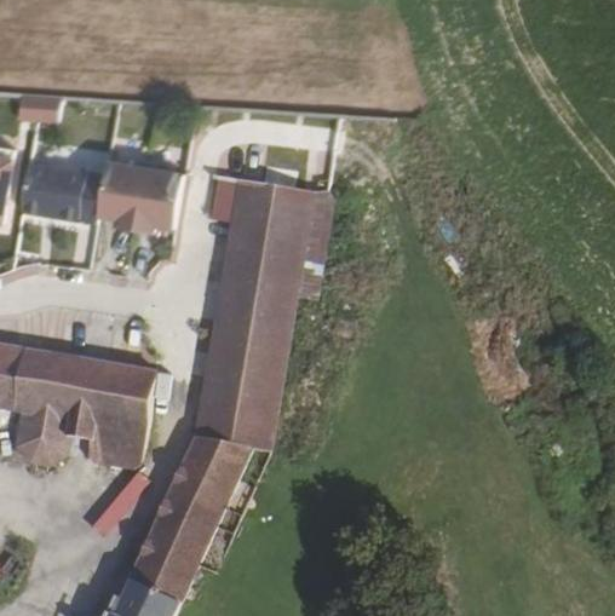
[(57,99),(19,92),(15,116),(53,124),(57,99)]
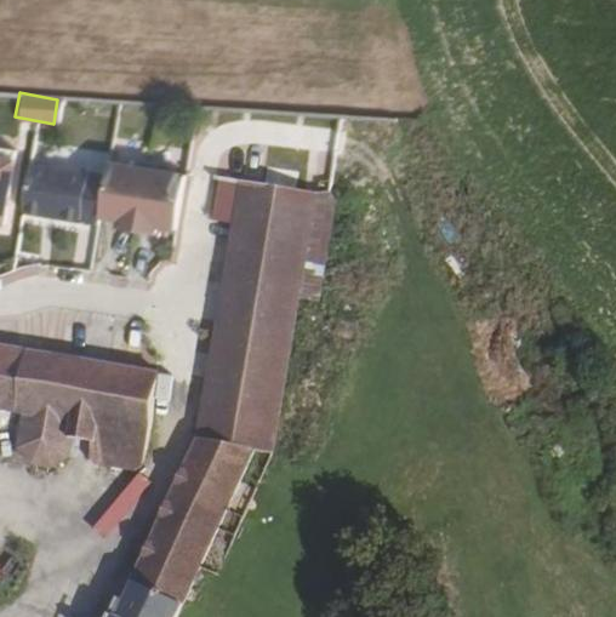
[(0,222),(11,149),(0,147),(0,222)]
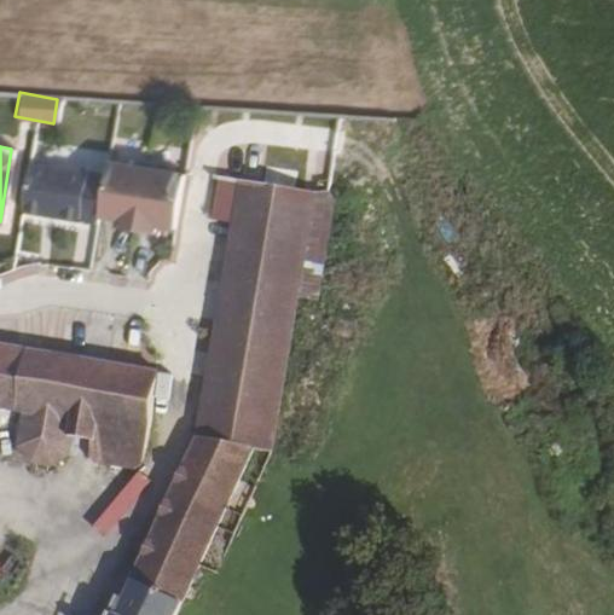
[(180,173),(104,160),(102,174),(94,213),(114,216),(113,224),(150,230),(151,222),(172,226),(180,173)]
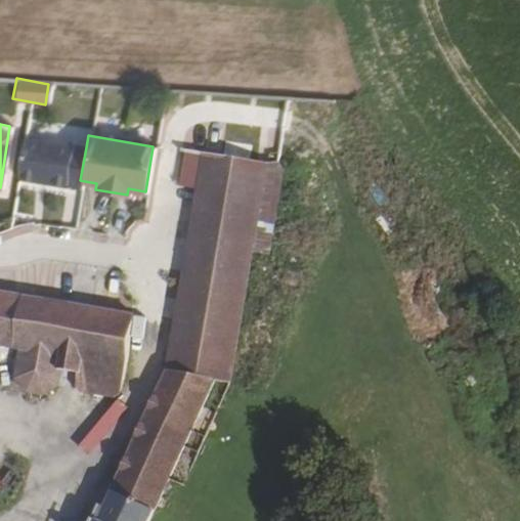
[(80,180),(86,147),(23,136),(16,177),(79,187),(80,180)]
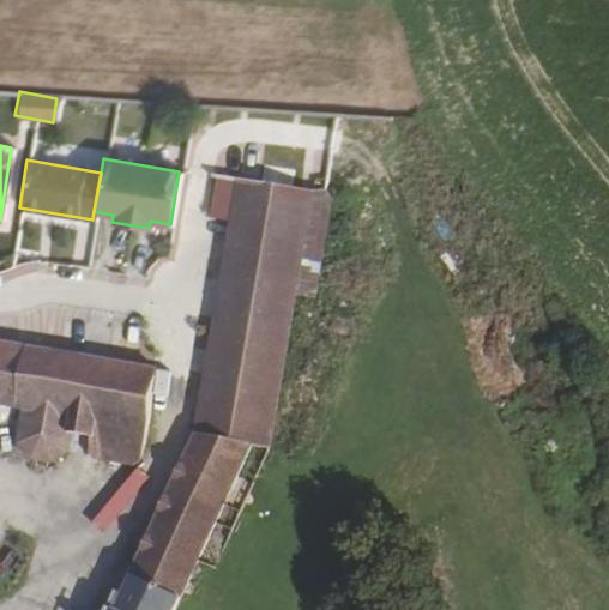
[(235,177),(213,174),(206,215),(228,221),(235,177)]
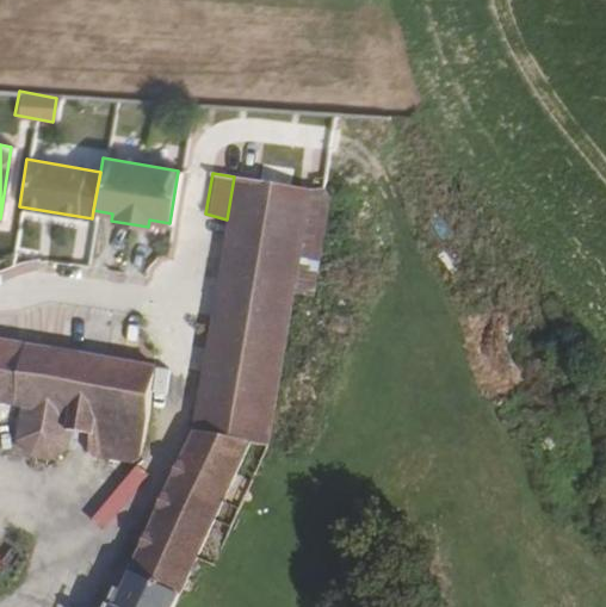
[(308,189),(234,177),(227,220),(191,437),(111,606),(171,606),(197,553),(210,563),(265,447),(291,291),(308,189)]
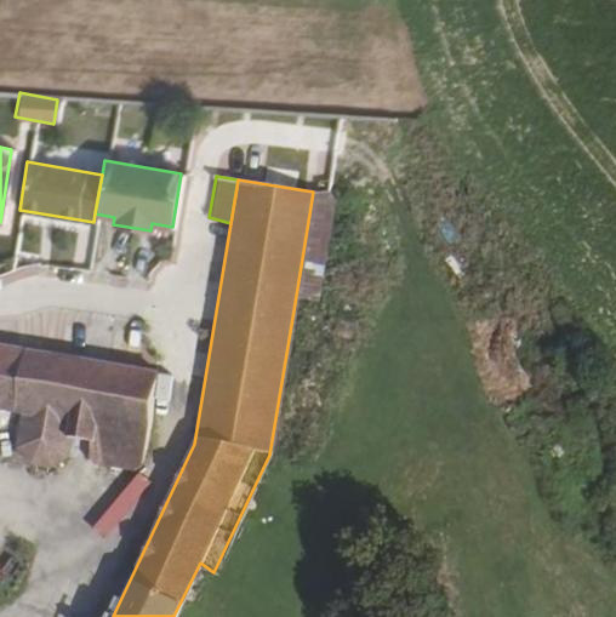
[(329,194),(313,192),(296,296),(312,298),(329,194)]
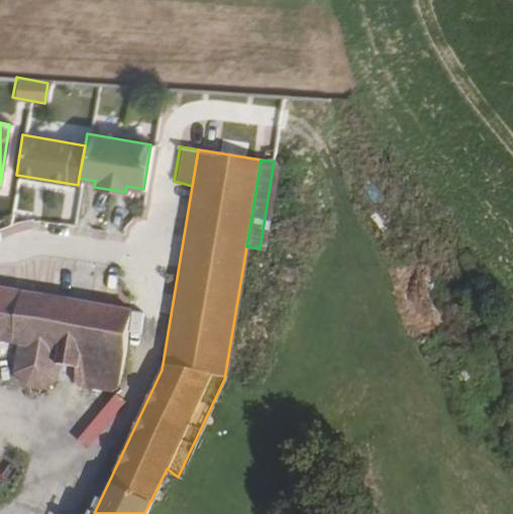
[(0,340),(15,342),(11,371),(22,386),(39,388),(55,379),(59,363),(61,351),(75,354),(73,366),(71,381),(73,384),(109,390),(115,388),(122,360),(130,308),(22,289),(0,286),(0,340)]
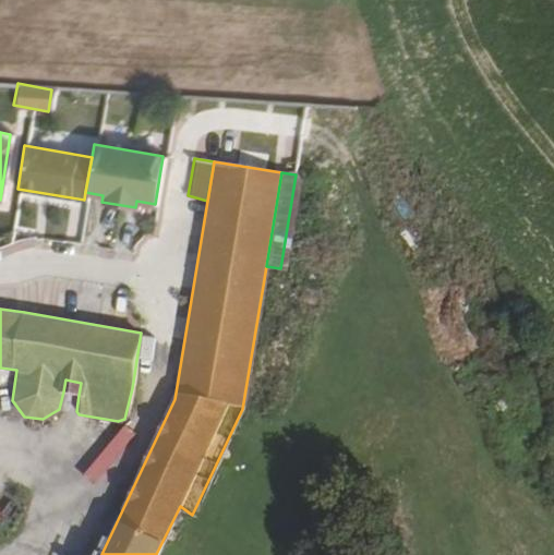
[(65,379),(63,391),(79,395),(81,383),(65,379)]
